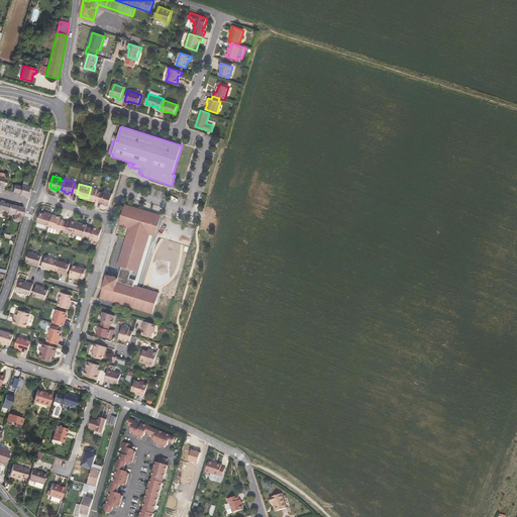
[(15,185),(13,192),(17,193),(17,192),(20,192),(20,194),(27,196),(29,187),(28,187),(22,185),(22,187),(15,185)]
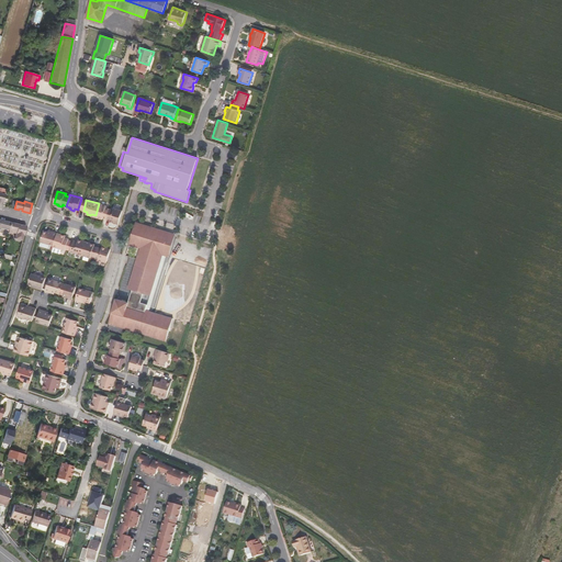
[(99,216),(99,218),(103,220),(103,217),(108,218),(111,209),(107,208),(107,206),(99,203),(96,215),(99,216)]
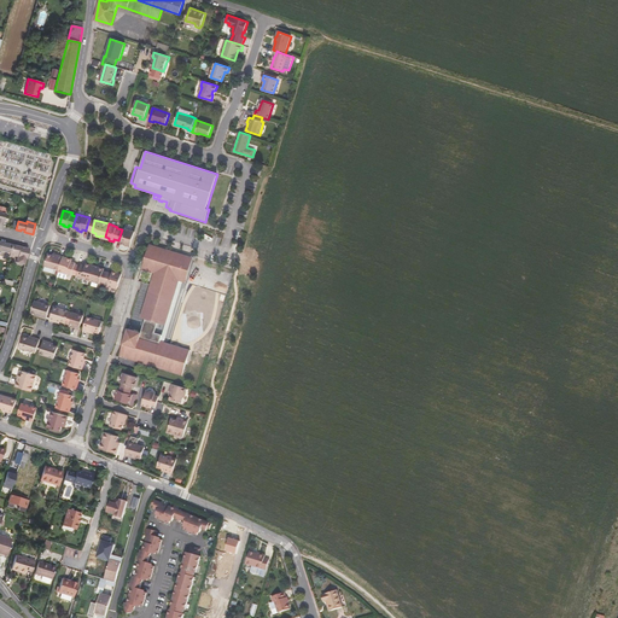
[(127,244),(132,245),(135,232),(126,229),(124,231),(122,229),(118,240),(122,242),(121,244),(126,245),(127,244)]
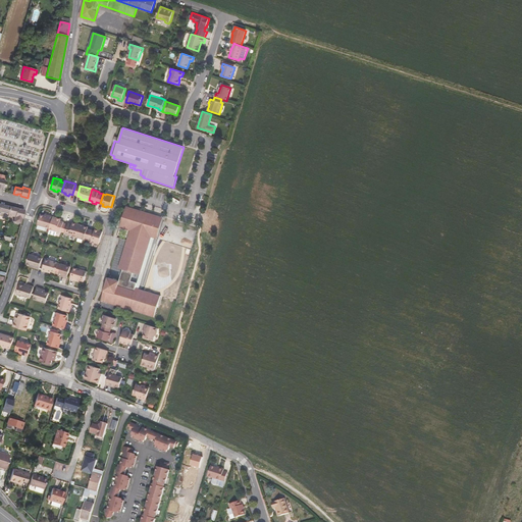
[(0,211),(8,213),(9,209),(10,206),(0,203),(0,211)]
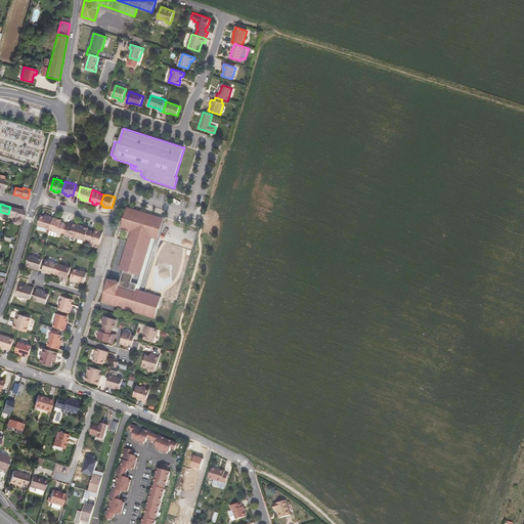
[(155,231),(159,217),(127,207),(122,225),(132,228),(145,232),(146,228),(155,231)]
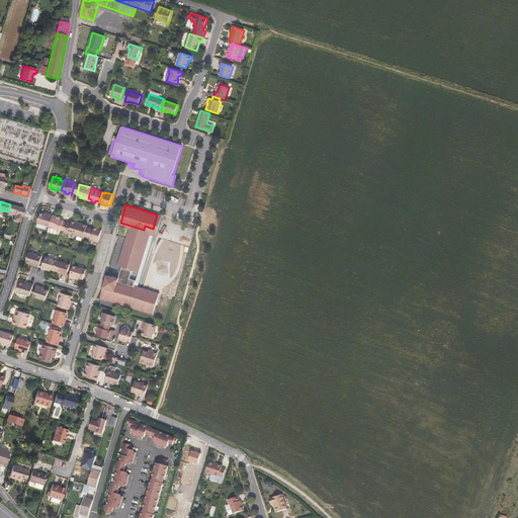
[(11,216),(12,214),(15,216),(14,220),(21,222),(22,217),(24,208),(17,206),(16,209),(9,207),(8,211),(8,214),(11,216)]
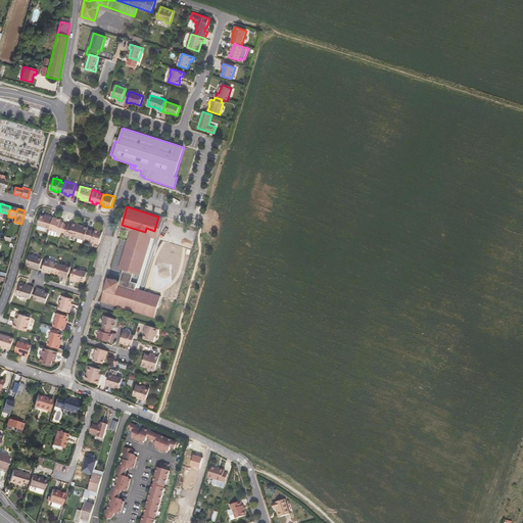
[(49,218),(45,216),(41,215),(38,225),(39,225),(38,228),(46,231),(47,228),(50,229),(53,219),(49,218)]
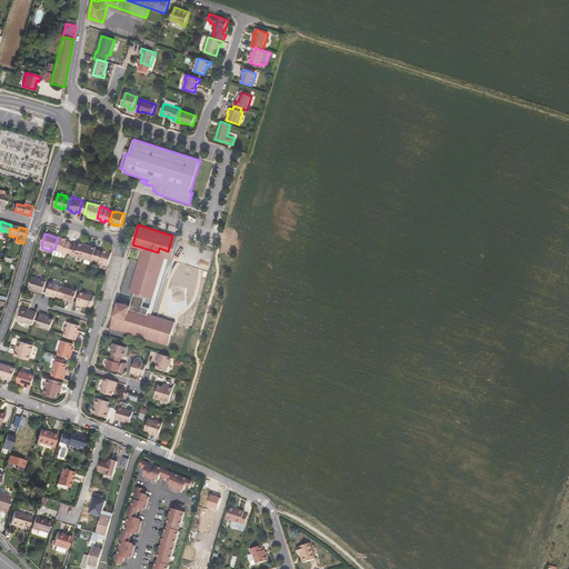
[(171,260),(178,237),(172,236),(168,251),(159,248),(158,252),(143,248),(132,245),(131,248),(142,251),(138,268),(160,275),(152,299),(146,297),(142,306),(150,309),(149,313),(151,315),(169,259),(171,260)]
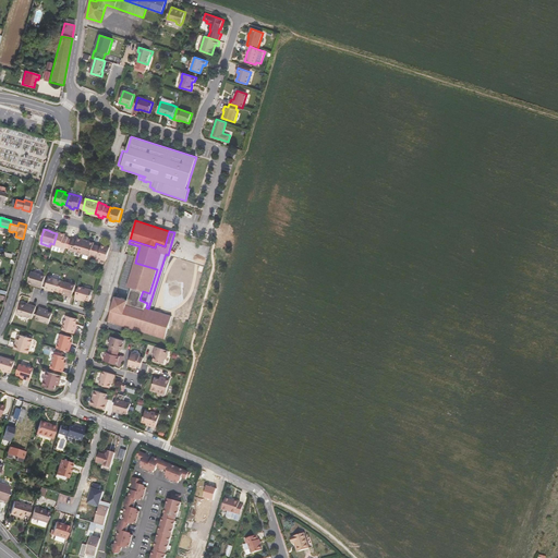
[(65,234),(61,232),(61,234),(57,233),(53,244),(52,250),(60,252),(61,247),(65,249),(65,247),(69,238),(69,237),(65,235),(65,234)]
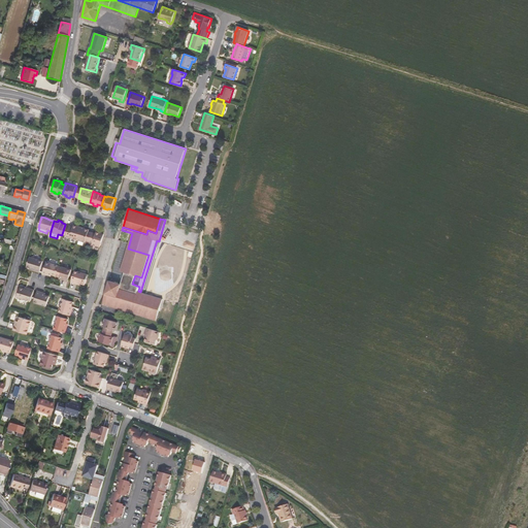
[(70,226),(69,226),(67,235),(66,236),(78,239),(81,229),(77,227),(77,226),(74,225),(73,227),(70,226)]
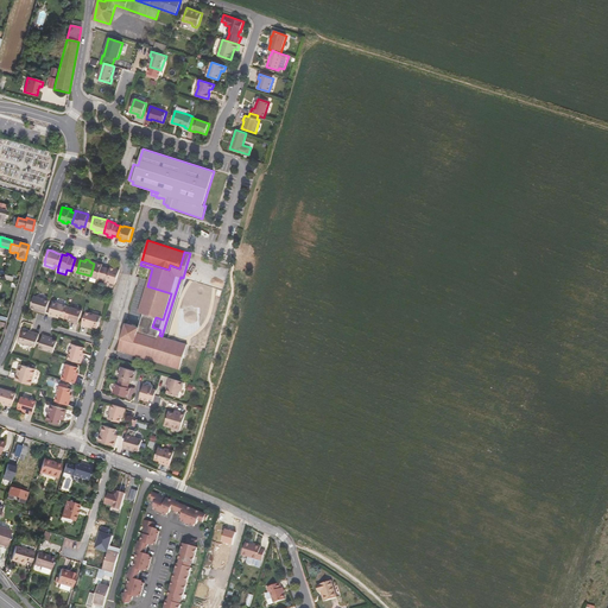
[(100,277),(103,278),(107,268),(102,266),(103,265),(99,263),(99,265),(94,264),(90,276),(99,279),(100,277)]
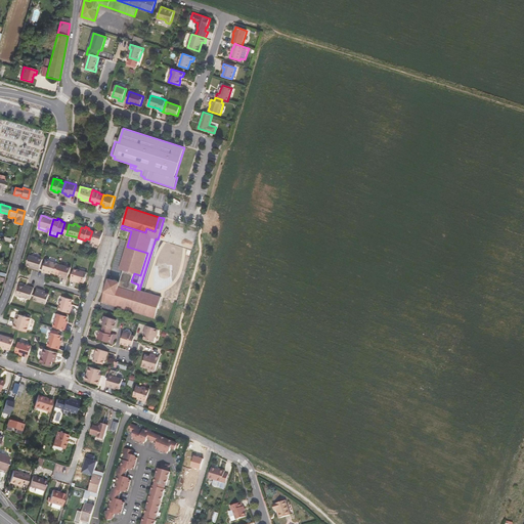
[(92,243),(99,245),(103,233),(99,232),(99,231),(96,230),(95,232),(92,231),(89,239),(93,241),(92,243)]
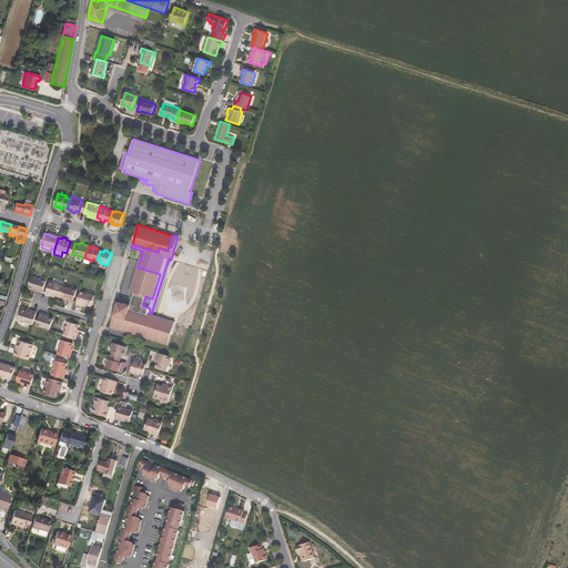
[(175,322),(151,314),(149,313),(150,308),(142,305),(145,296),(152,298),(160,274),(138,267),(130,292),(134,293),(130,305),(119,302),(111,326),(129,332),(129,333),(131,335),(134,336),(137,337),(140,337),(141,336),(169,344),(175,322)]
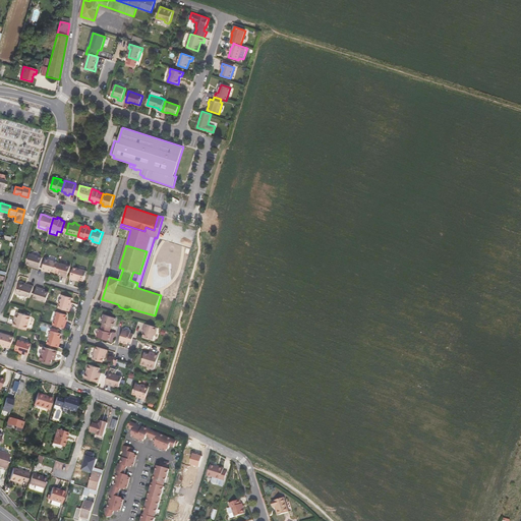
[(26,264),(31,265),(36,267),(35,268),(39,269),(43,257),(30,253),(26,264)]
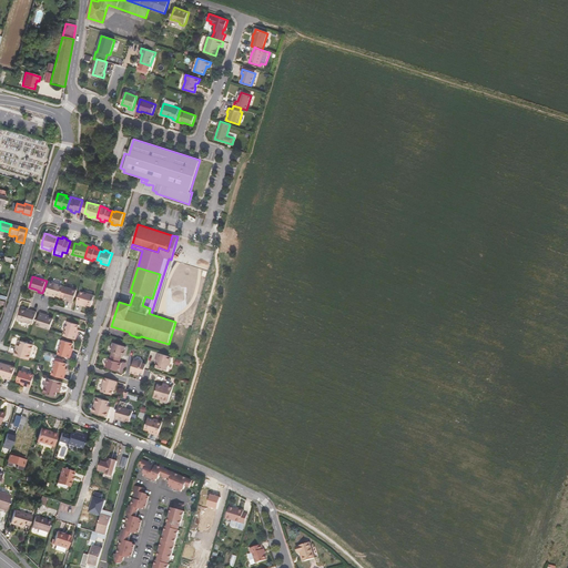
[(50,282),(46,294),(50,295),(50,294),(56,295),(60,297),(63,286),(50,282)]
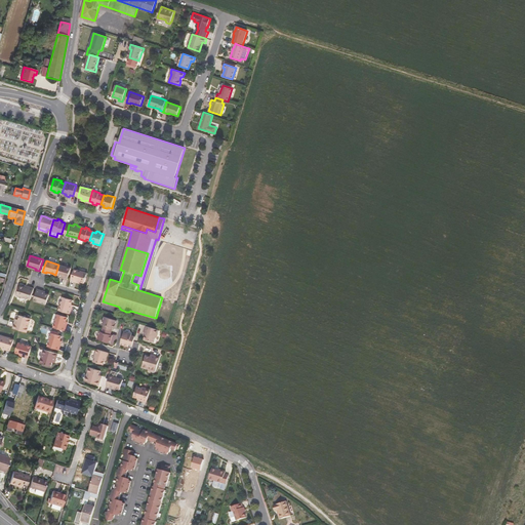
[(64,277),(64,278),(68,280),(71,268),(58,265),(55,275),(59,276),(64,277)]
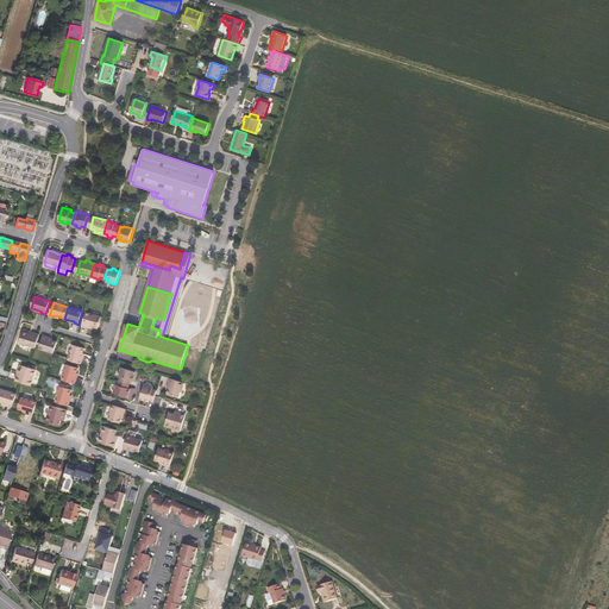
[(101,316),(86,312),(82,325),(87,327),(87,325),(93,327),(98,328),(101,316)]
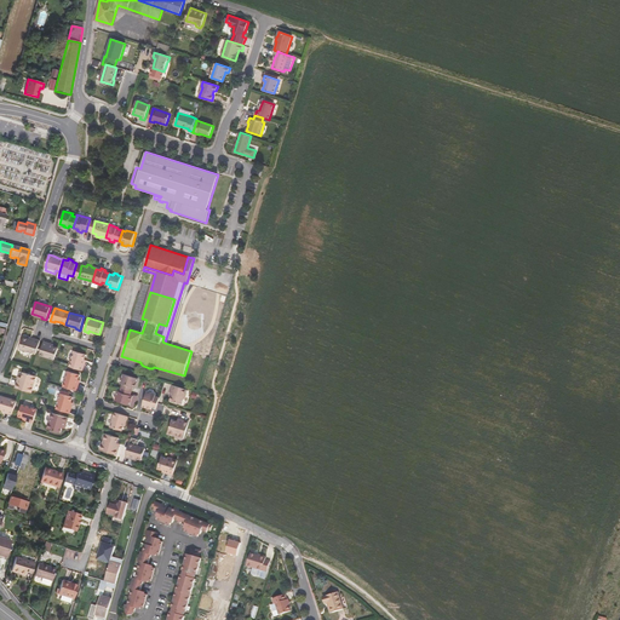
[(35,340),(29,339),(24,337),(21,349),(36,354),(40,340),(35,339),(35,340)]
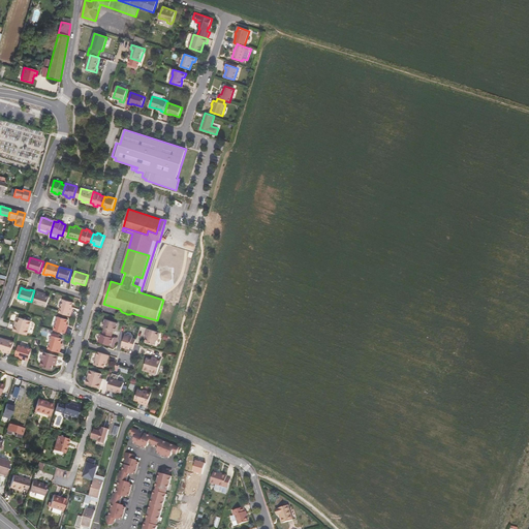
[(41,293),(41,292),(37,291),(34,303),(47,307),(50,297),(45,296),(41,293)]
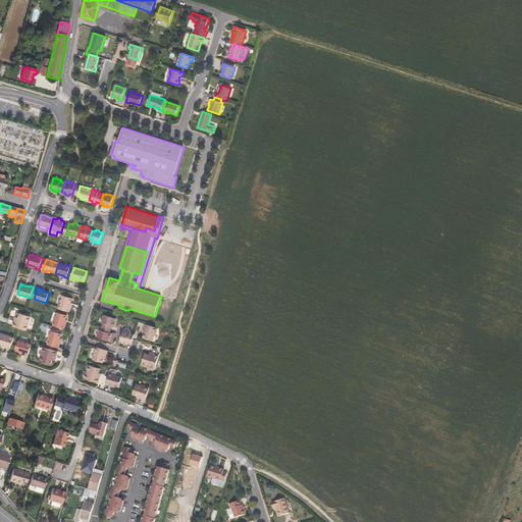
[(70,312),(71,308),(69,308),(71,303),(72,298),(62,296),(58,309),(70,312)]
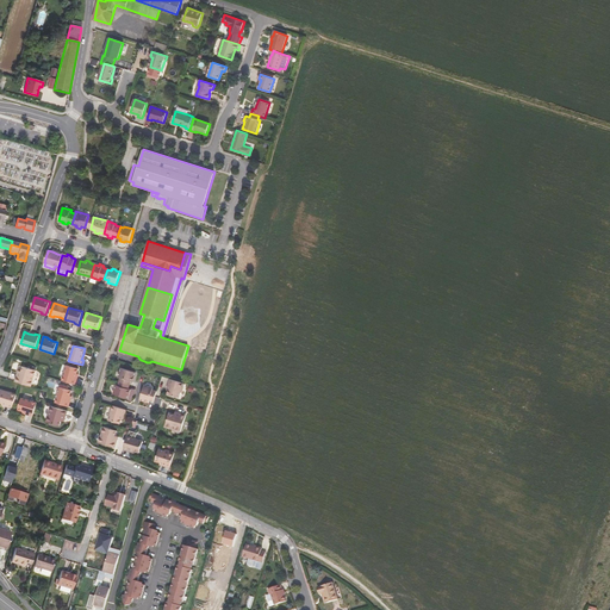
[(75,385),(78,380),(75,379),(78,374),(79,368),(67,365),(62,380),(75,385)]
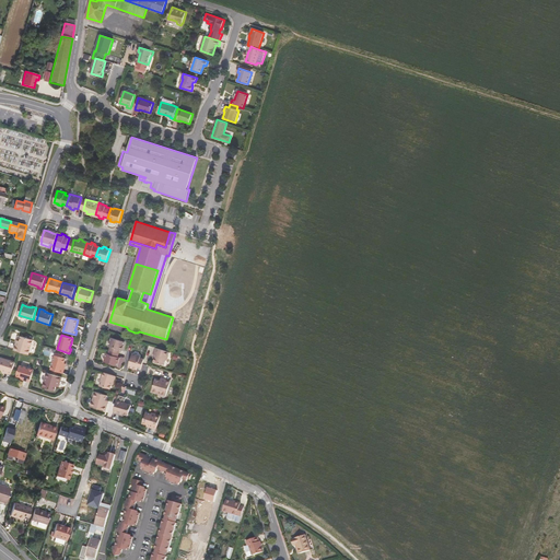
[(19,343),(16,342),(13,350),(19,351),(28,354),(33,340),(21,336),(20,341),(19,343)]
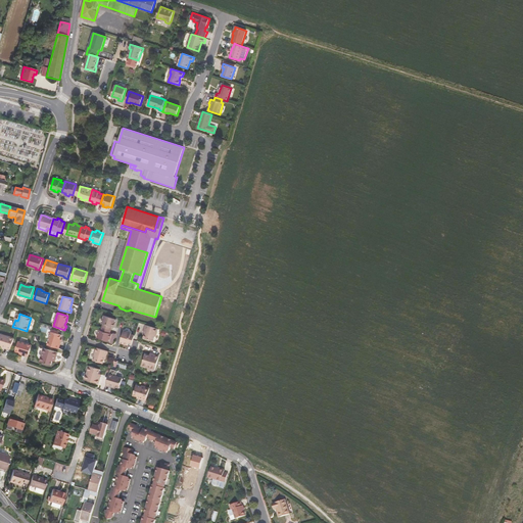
[(114,323),(115,319),(104,316),(102,323),(104,324),(102,328),(111,330),(112,326),(114,327),(115,323),(114,323)]
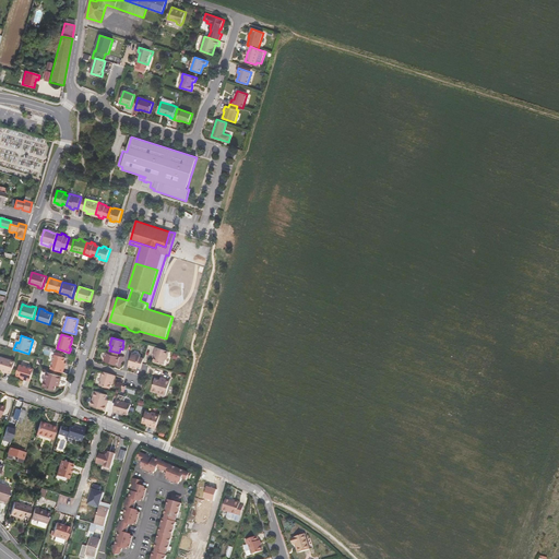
[(156,347),(155,352),(156,352),(155,356),(154,361),(164,365),(168,352),(156,347)]
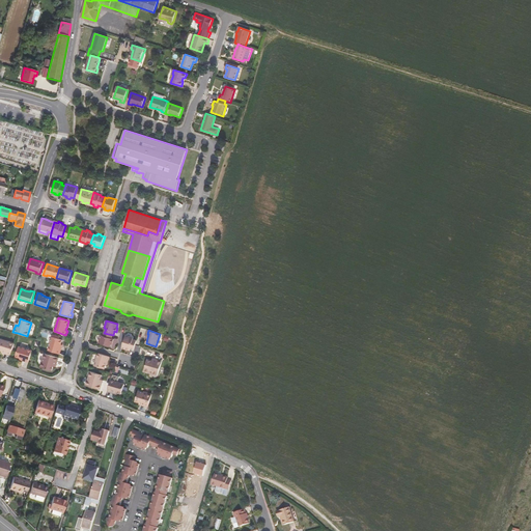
[(99,343),(110,346),(111,342),(113,342),(114,339),(112,338),(113,335),(104,333),(103,336),(101,335),(99,343)]
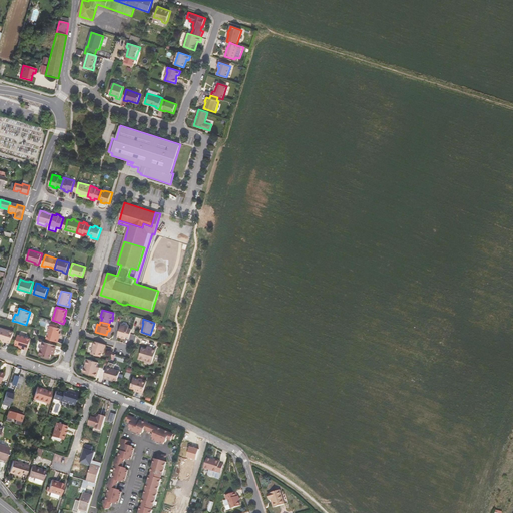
[(58,342),(59,339),(57,338),(59,333),(60,329),(57,328),(58,325),(54,324),(53,327),(50,326),(46,339),(58,342)]
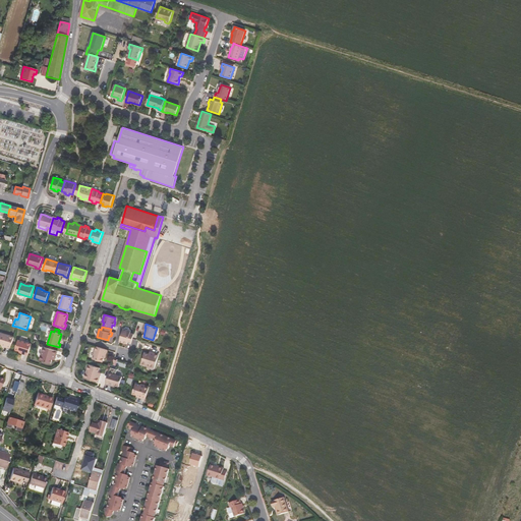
[(124,341),(123,342),(127,344),(128,342),(131,343),(132,339),(134,335),(130,334),(131,332),(123,329),(120,340),(124,341)]
